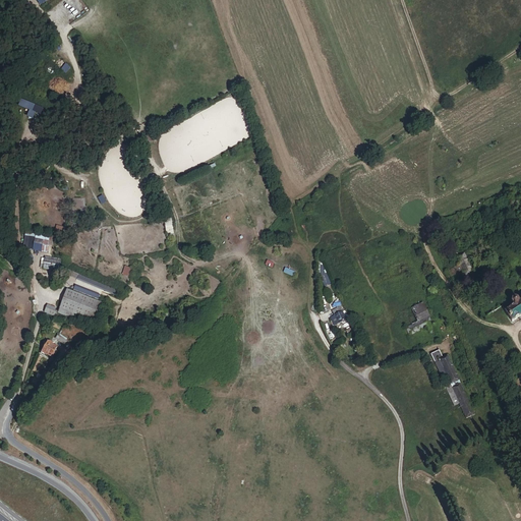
[(57,55),(52,60),(65,74),(71,69),(57,55)]
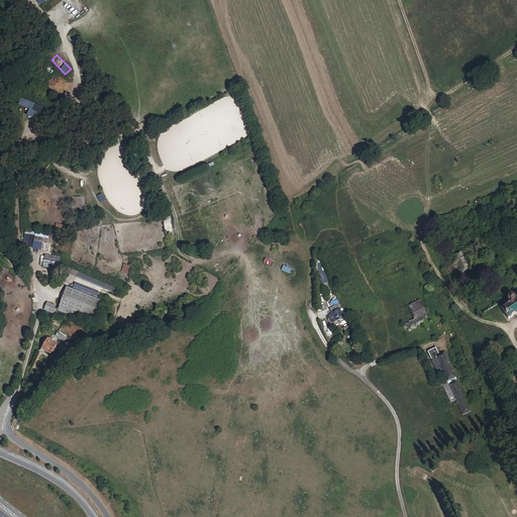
[(40,115),(43,108),(21,99),(19,107),(29,111),(27,117),(33,119),(35,113),(40,115)]
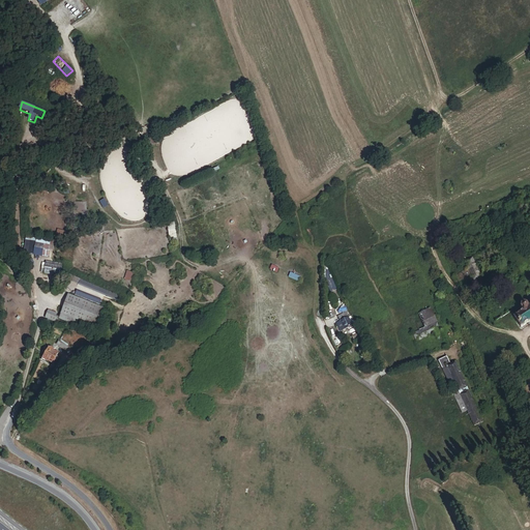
[(65,231),(56,229),(55,234),(64,237),(65,231)]
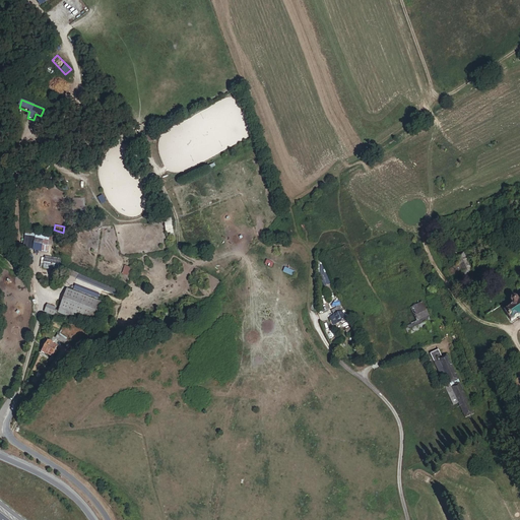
[(47,251),(50,234),(36,232),(35,239),(24,237),(23,248),(47,251)]
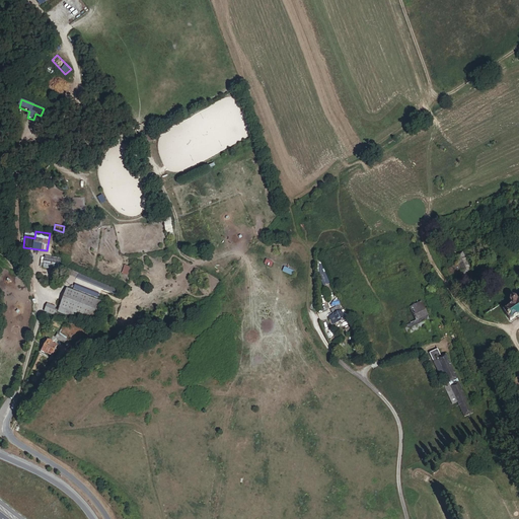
[(474,265),(466,252),(460,256),(464,264),(469,270),(474,265)]
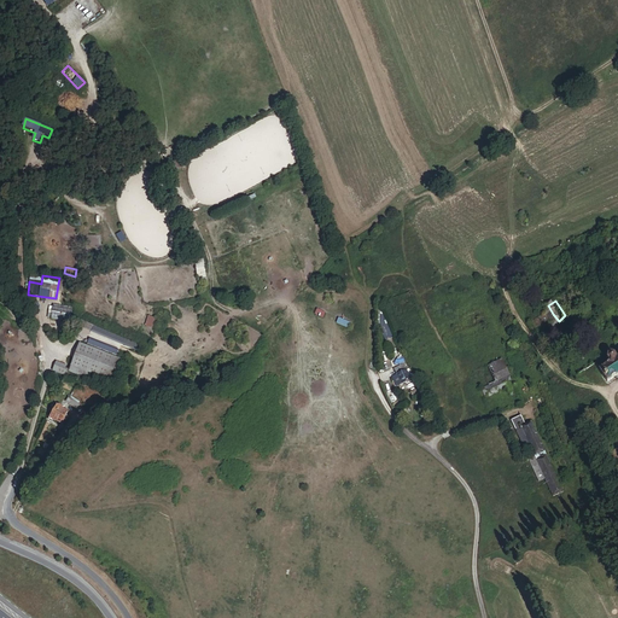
[(71,307),(53,304),(52,310),(48,310),(48,315),(51,315),(51,319),(70,321),(71,307)]
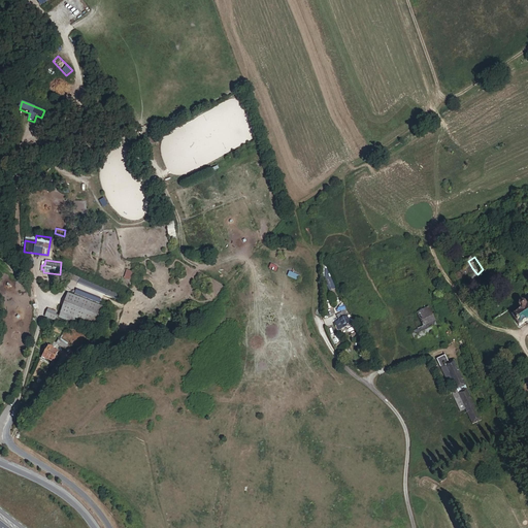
[(477,274),(472,268),(459,277),(463,283),(469,278),(470,281),(477,275),(477,274)]
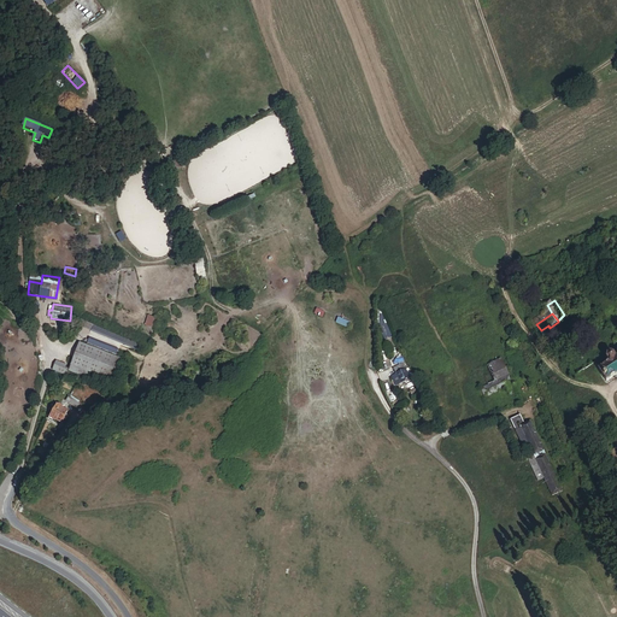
[(152,328),(156,317),(147,315),(144,325),(152,328)]
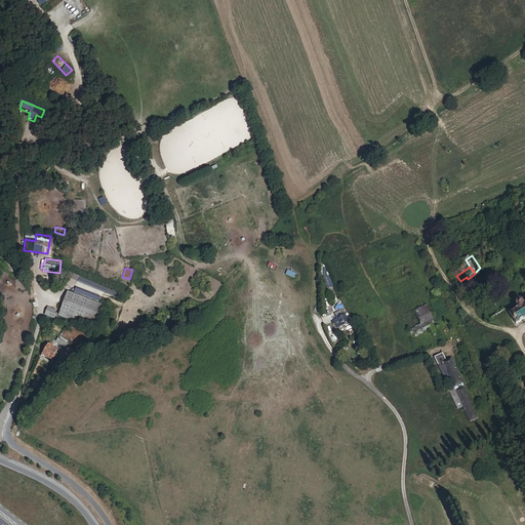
[(333,288),(329,268),(323,269),(326,289),(333,288)]
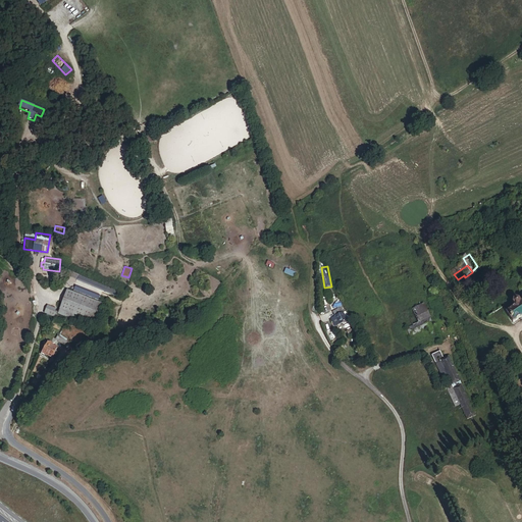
[(477,266),(472,271),(472,272),(474,275),(480,270),(477,266)]
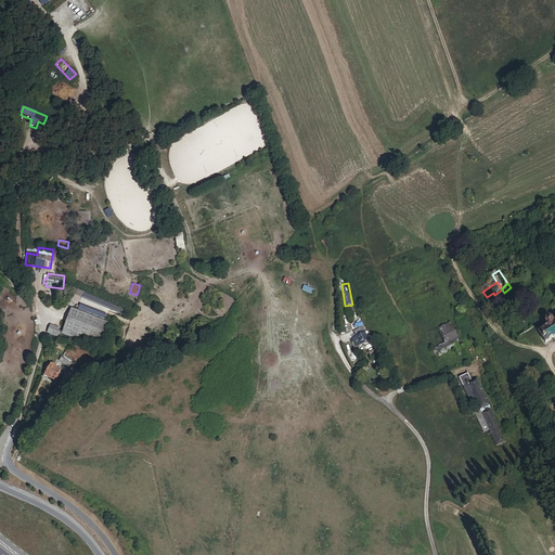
[(124,309),(76,289),(73,295),(121,314),(124,309)]
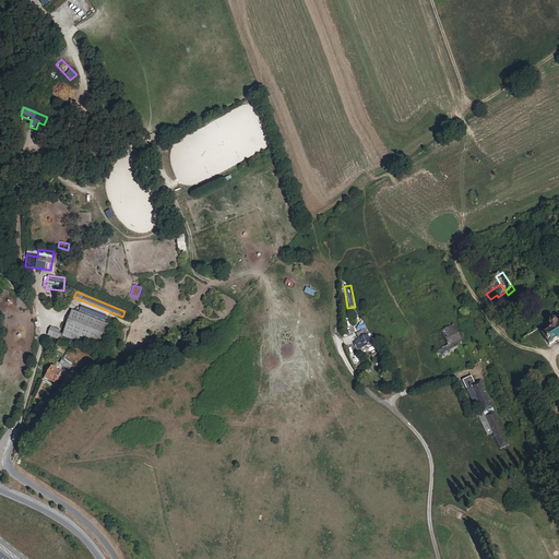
[(516,306),(508,295),(501,299),(510,310),(516,306)]
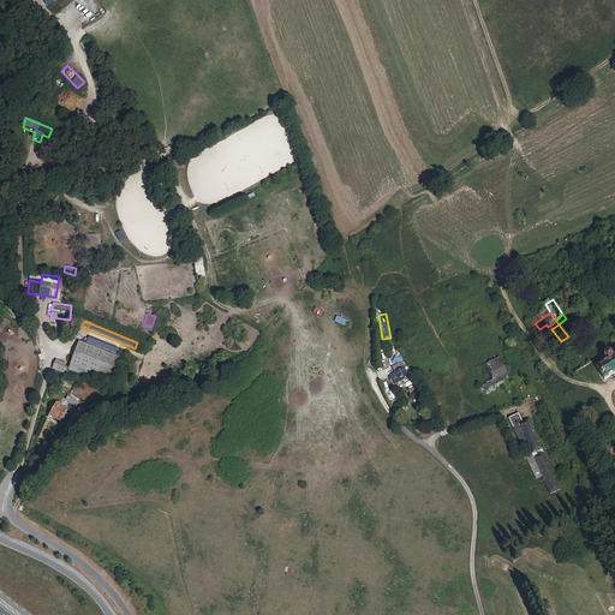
[(119,347),(88,336),(87,341),(117,353),(119,347)]
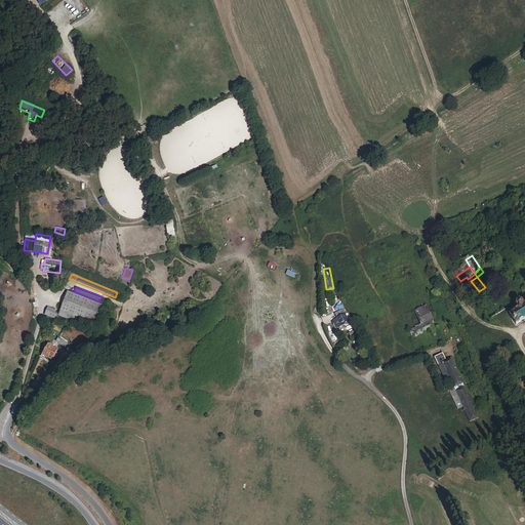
[(104,306),(68,292),(59,314),(46,309),(44,315),(57,320),(58,316),(74,321),(75,317),(96,324),(104,306)]
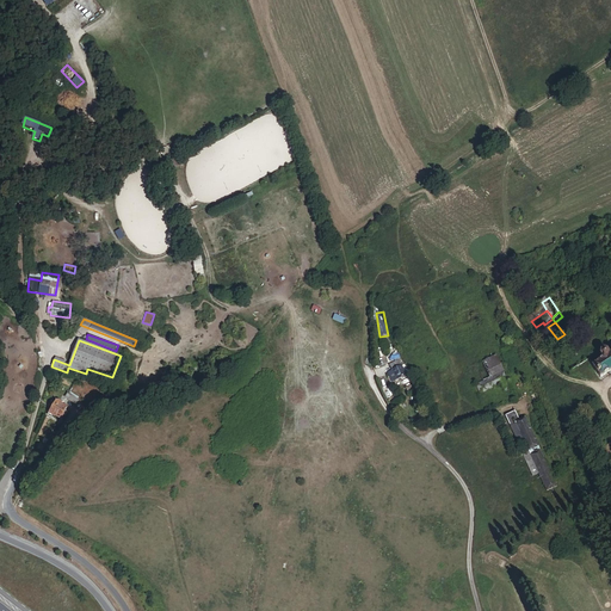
[(600,375),(610,368),(610,350),(609,346),(605,345),(602,347),(600,351),(604,356),(593,362),(600,375)]
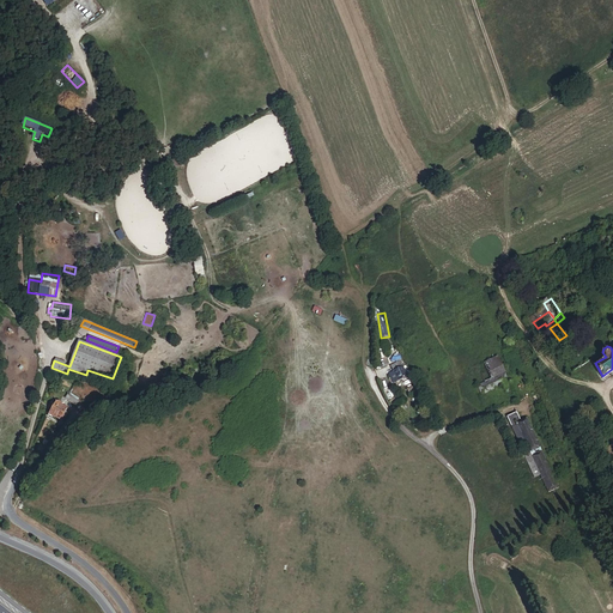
[(504,362),(499,351),(471,364),(477,375),(504,362)]
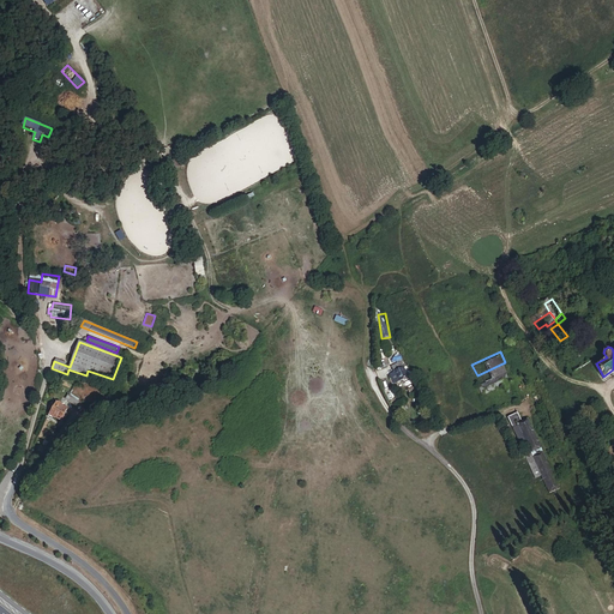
[(505,362),(477,375),(483,389),(511,375),(505,362)]
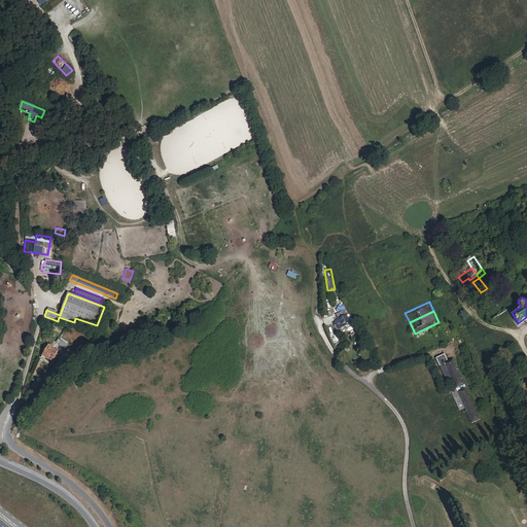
[(351,328),(347,319),(341,322),(343,327),(341,328),(343,332),(351,328)]
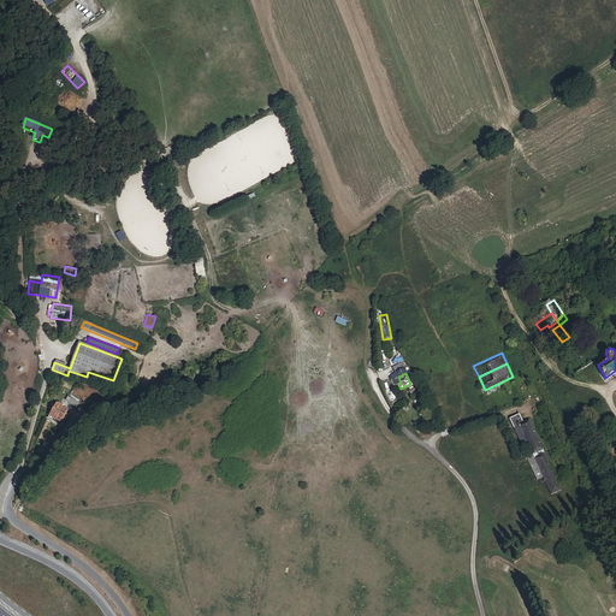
[(60,407),(58,404),(49,418),(59,422),(66,410),(65,409),(66,407),(63,404),(60,407)]
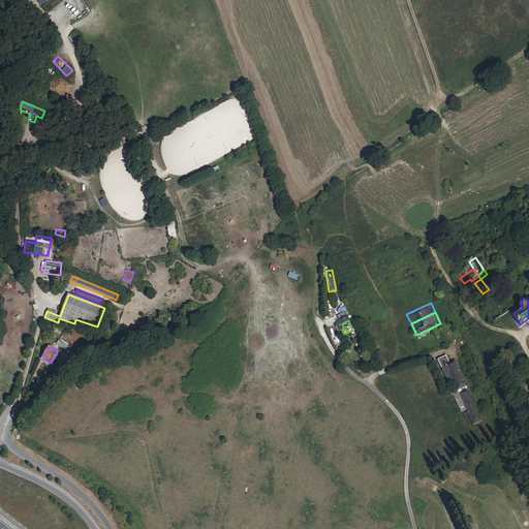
[(484,416),(455,356),(449,360),(445,350),(436,355),(448,378),(453,376),(454,378),(450,379),(453,384),(456,382),(457,385),(452,387),(462,408),(467,406),(474,421),(484,416)]
